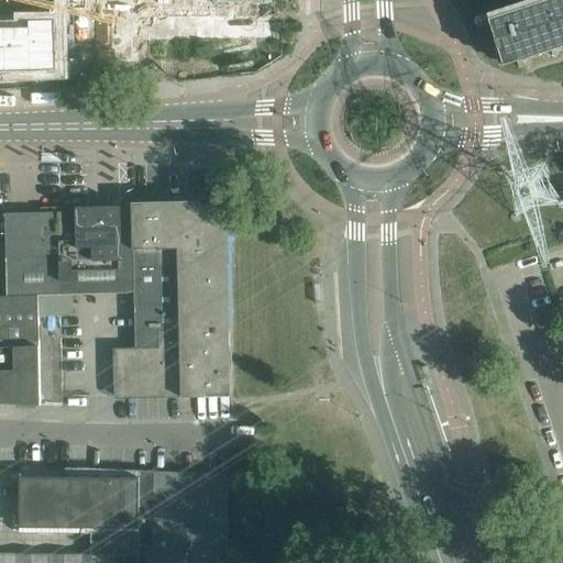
[(0,0),(0,68),(62,67),(59,0),(0,0)]
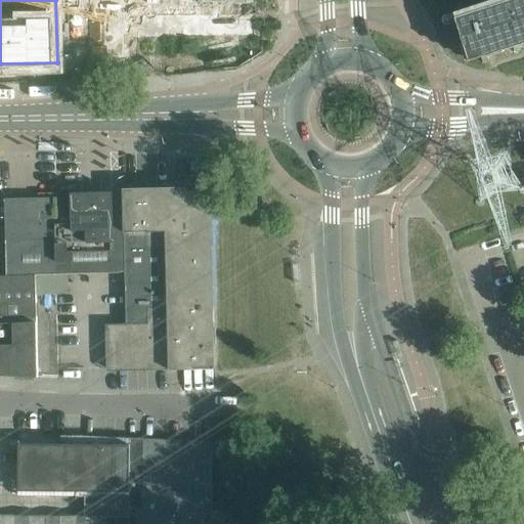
[(93,0),(94,23),(116,23),(116,38),(173,38),(173,46),(241,46),(239,0),(93,0)]
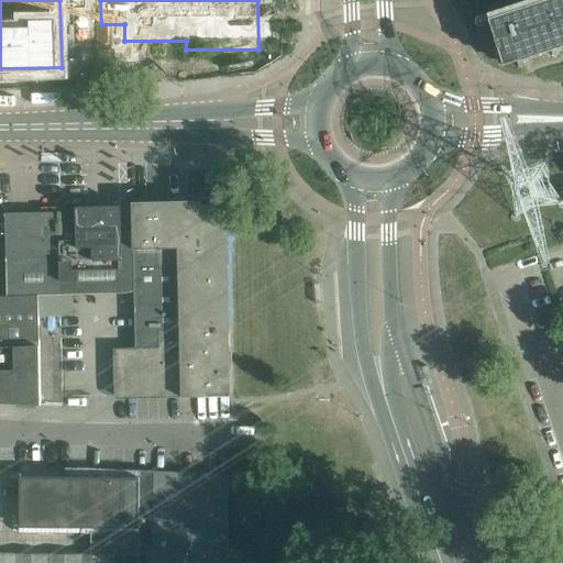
[(562,6),(561,0),(547,0),(526,7),(541,53),(552,50),(554,56),(561,54),(559,47),(562,45),(562,6)]
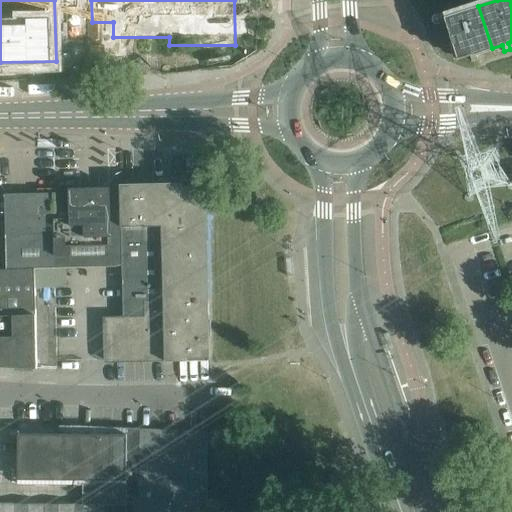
[(492,48),(478,6),(447,17),(452,35),(460,59),(471,56),(473,62),(478,60),(476,54),(492,48)]
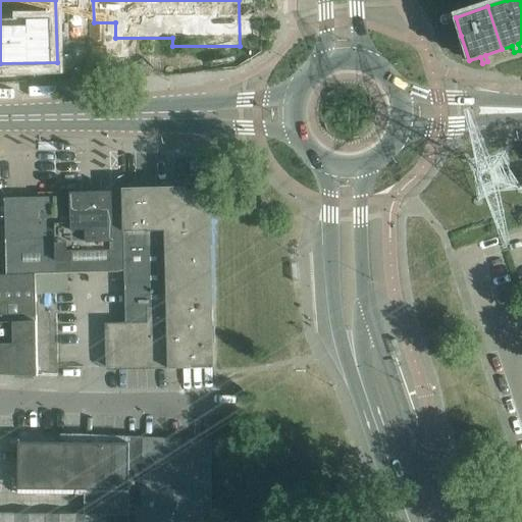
[(123,195),(125,270),(126,325),(106,325),(107,370),(169,368),(215,367),(210,186),(123,188),(123,195)]
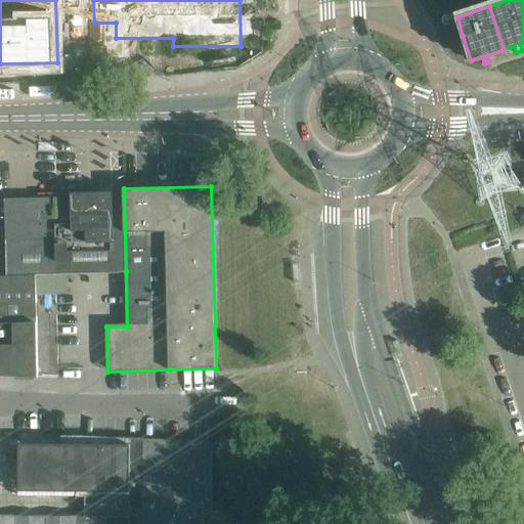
[(73,192),(56,193),(58,274),(69,274),(119,272),(126,271),(124,195),(73,197),(73,192)]
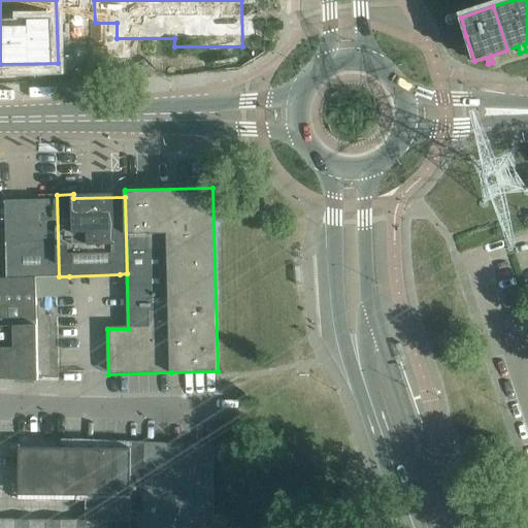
[(7,277),(36,277),(59,276),(57,195),(39,195),(39,199),(5,200),(7,277)]
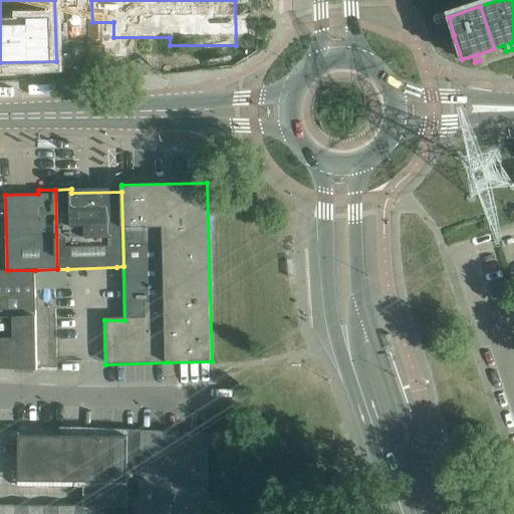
[(67,269),(57,269),(35,270),(35,289),(67,289),(67,269)]
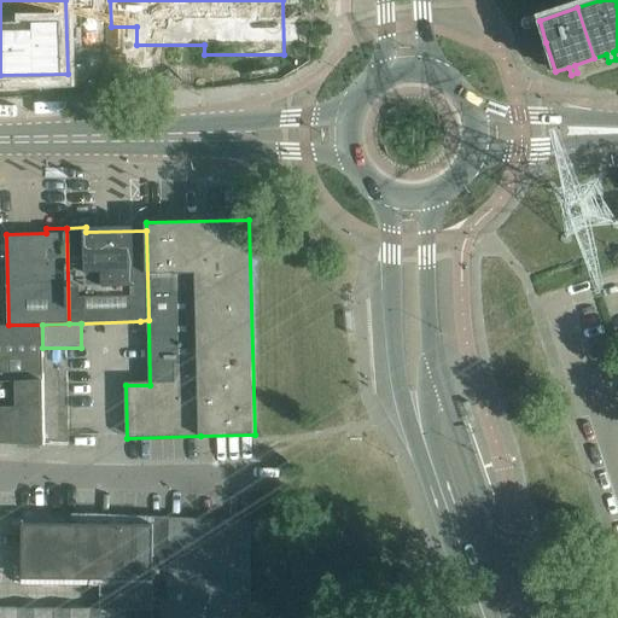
[(42,325),(9,325),(0,325),(0,442),(45,444),(42,348),(42,325)]
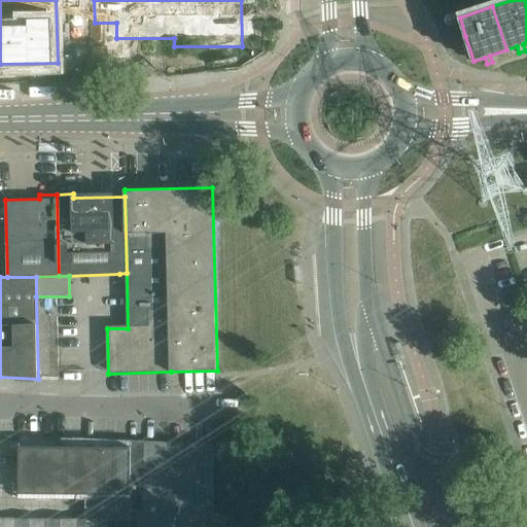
[(19,497),(131,498),(133,441),(67,438),(67,443),(20,441),(19,497)]
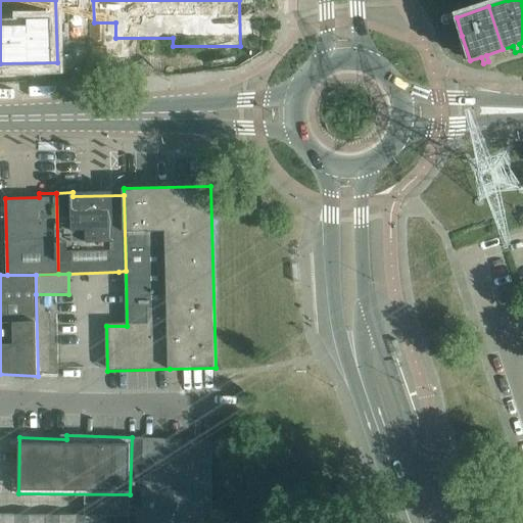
[(130,494),(130,517),(129,522),(211,522),(212,441),(132,437),(130,494)]
